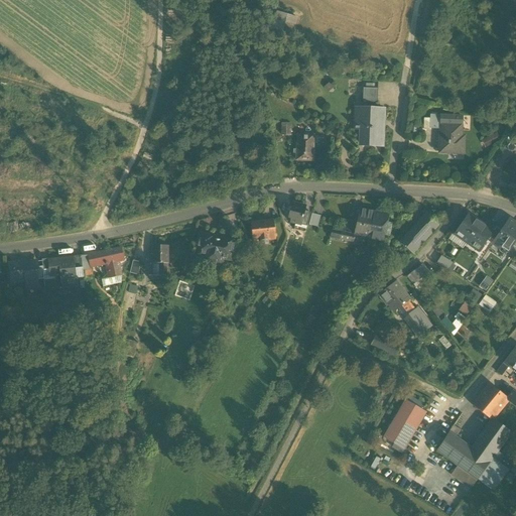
[(297,18),(276,12),(271,30),(282,33),(285,23),(295,26),(297,18)]
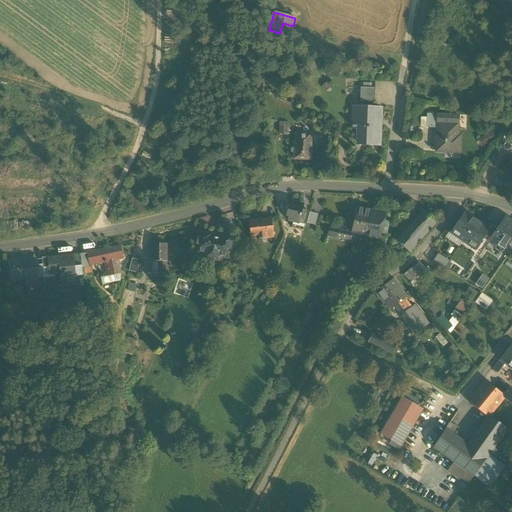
[(361,101),(374,102),(375,89),(371,89),(362,88),(361,88),(361,101)]
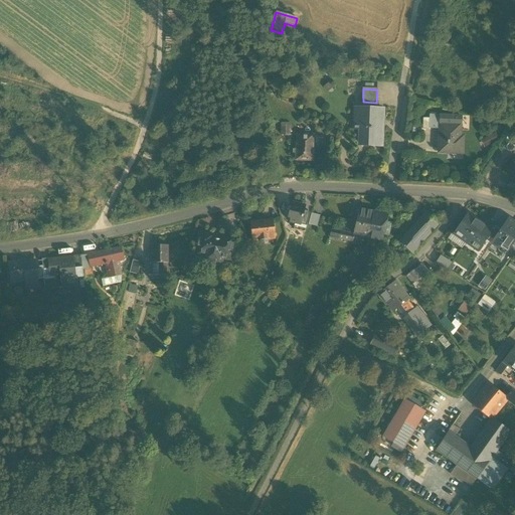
[(362,147),(383,147),(383,110),(356,109),(355,120),(362,120),(362,147)]
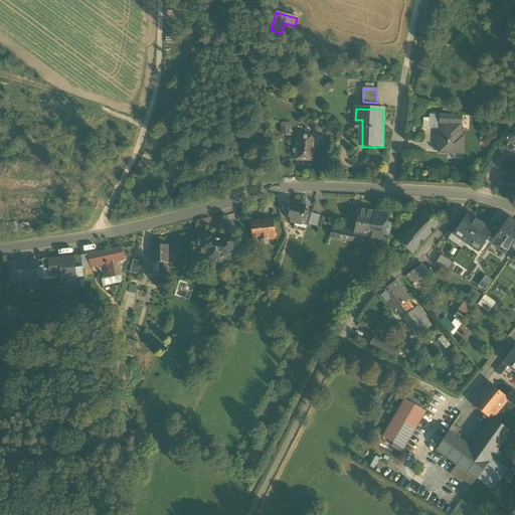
[(428,129),(440,129),(440,124),(441,124),(441,116),(441,115),(430,115),(430,119),(428,129)]
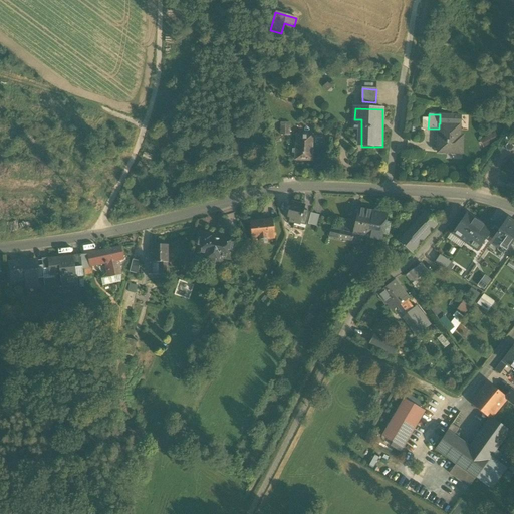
[(440,123),(460,124),(460,116),(440,115),(440,123)]
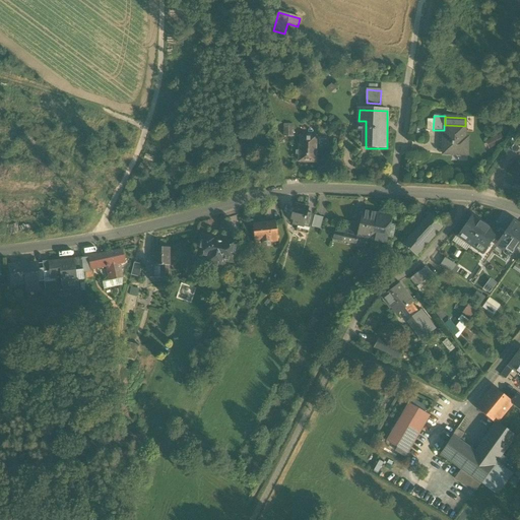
[(286,125),(286,135),(295,134),(294,125),(286,125)]
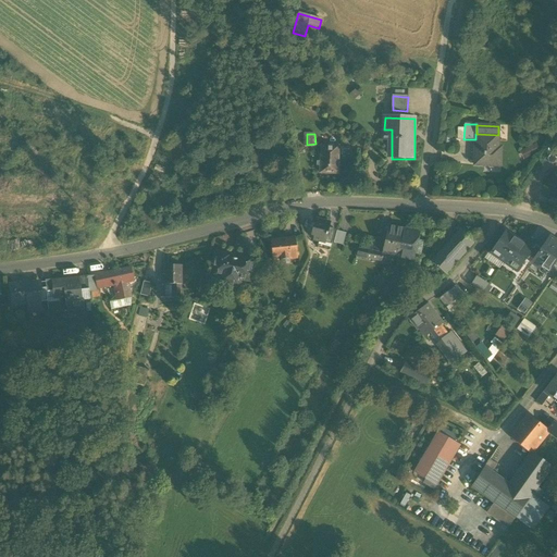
[(499,166),(500,166),(500,163),(502,147),(498,147),(498,135),(477,134),(475,134),(475,139),(474,165),(484,165),(484,161),(499,162),(499,166)]
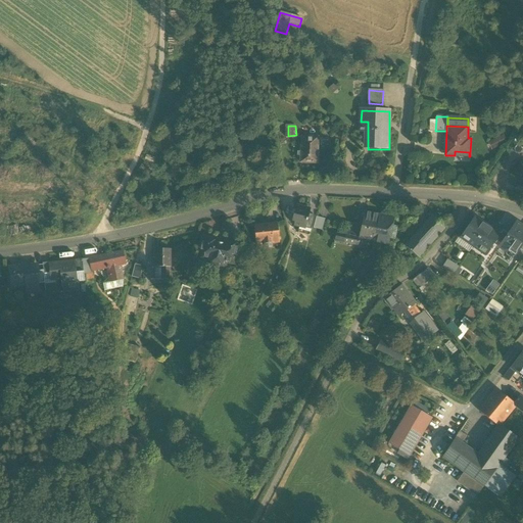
[(322,138),(336,145),(338,140),(325,133),(322,138)]
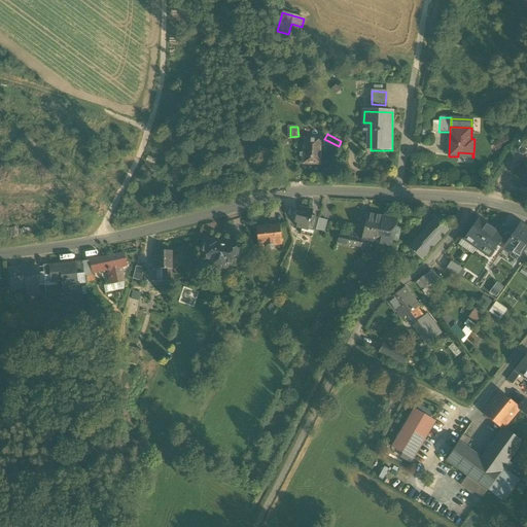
[(506,136),(491,143),(495,151),(511,144),(506,136)]
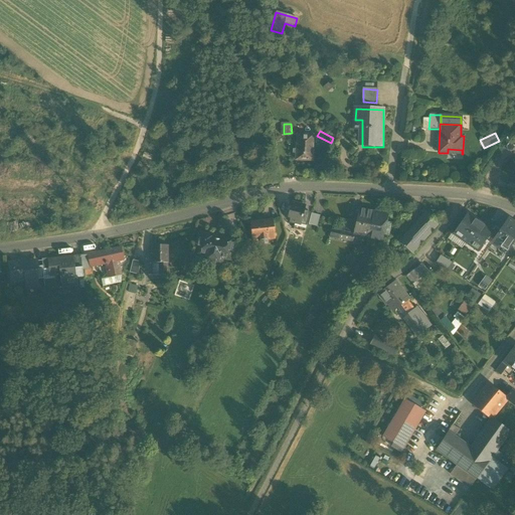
[(296,161),(313,162),(314,145),(312,145),(313,137),(298,136),(298,144),(297,144),(296,161)]
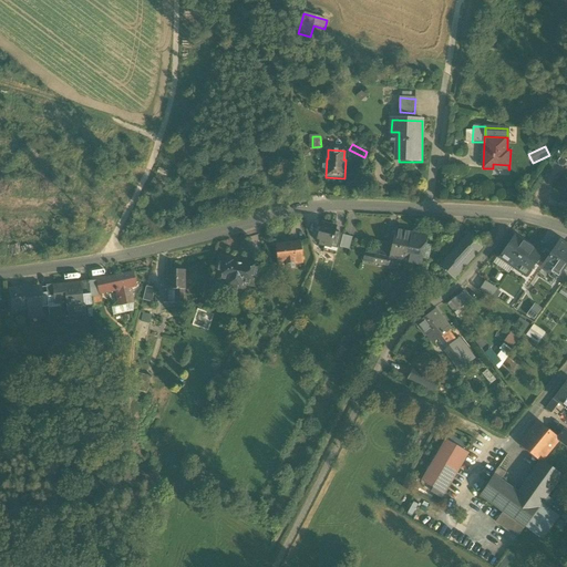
[(519,151),(511,150),(509,166),(518,166),(519,151)]
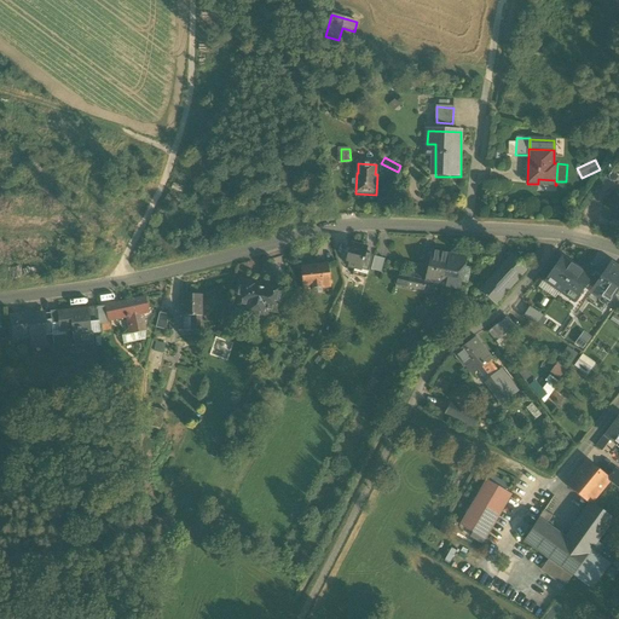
[(354,268),(362,270),(365,255),(366,249),(351,244),(347,260),(350,261),(348,267),(354,268)]
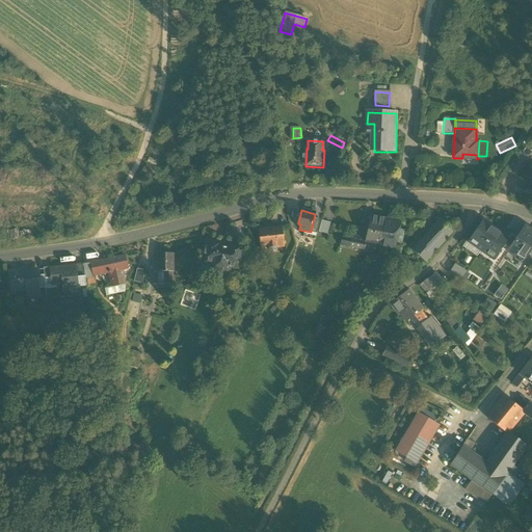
[(370,215),(367,229),(382,233),(386,219),(370,215)]
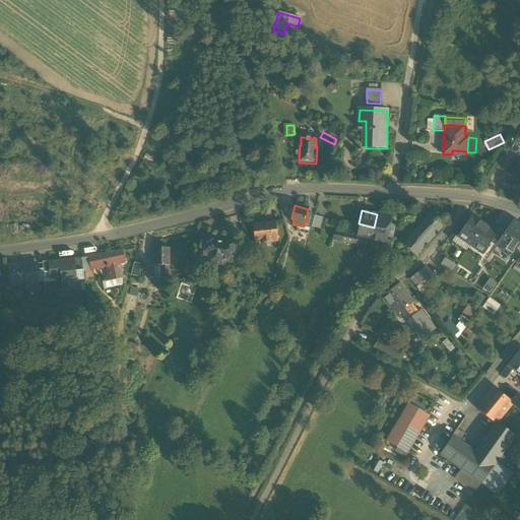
[(297,231),(308,234),(309,228),(313,215),(307,214),(304,226),(298,225),(297,231)]
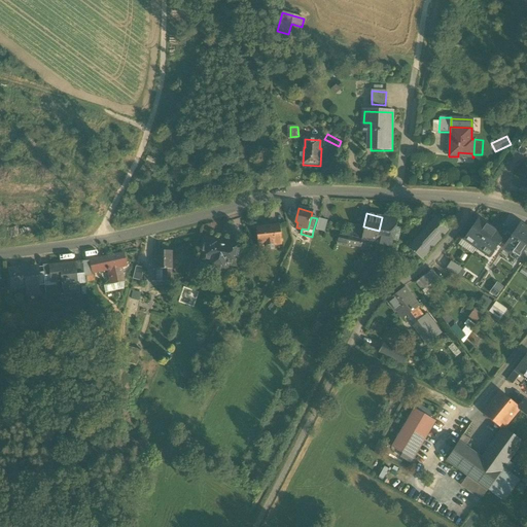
[(396,220),(382,217),(379,231),(377,243),(390,246),(392,240),(394,227),(396,220)]
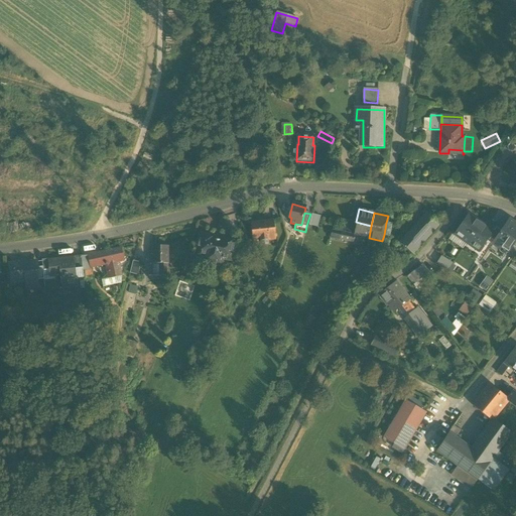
[(425,214),(405,236),(419,248),(438,226),(425,214)]
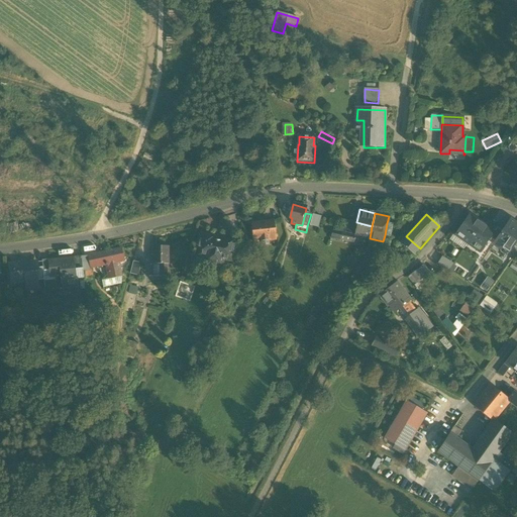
[(310,225),(318,227),(320,217),(312,215),(310,225)]
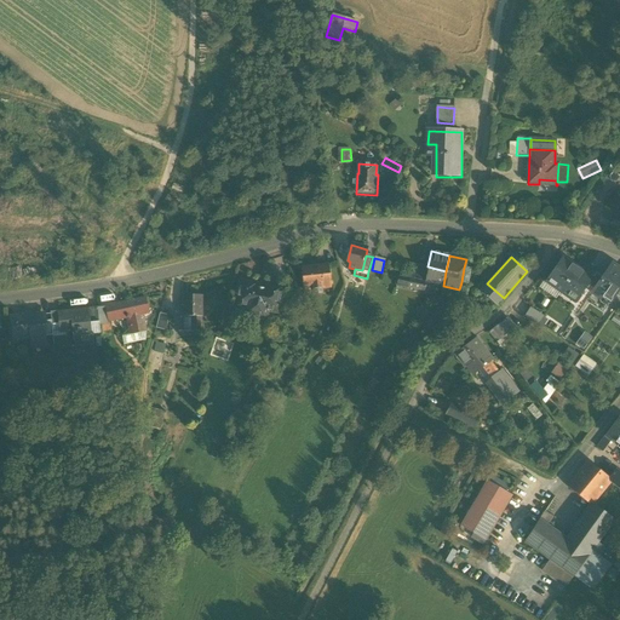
[(546,283),(560,293),(577,269),(563,259),(546,283)]
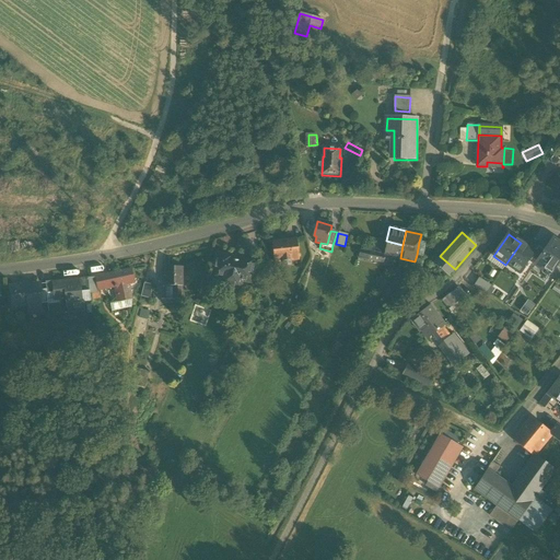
[(559,243),(552,238),(545,249),(536,263),(534,266),(543,271),(544,269),(550,275),(556,267),(559,260),(559,243)]
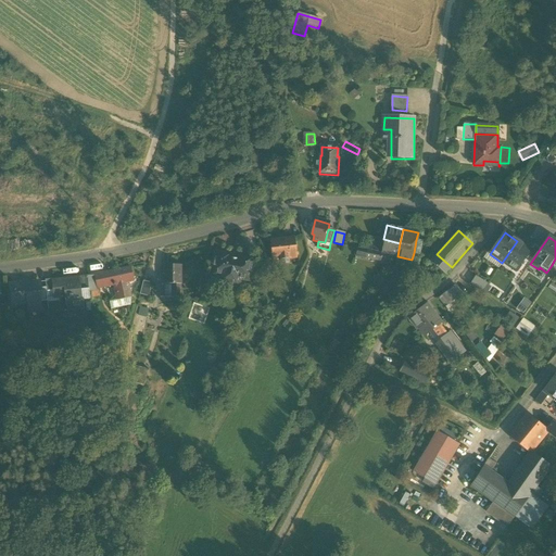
[(269,240),(273,261),(297,258),(294,238),(269,240)]
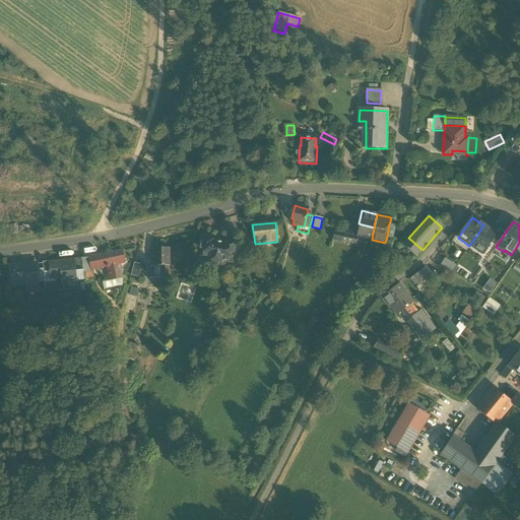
[(372,240),(374,228),(359,223),(356,236),(356,237),(372,240)]
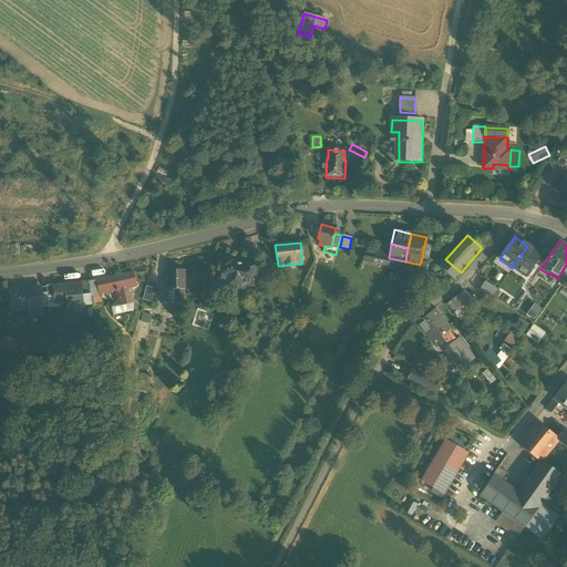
[(431,246),(424,245),(422,258),(429,260),(431,246)]
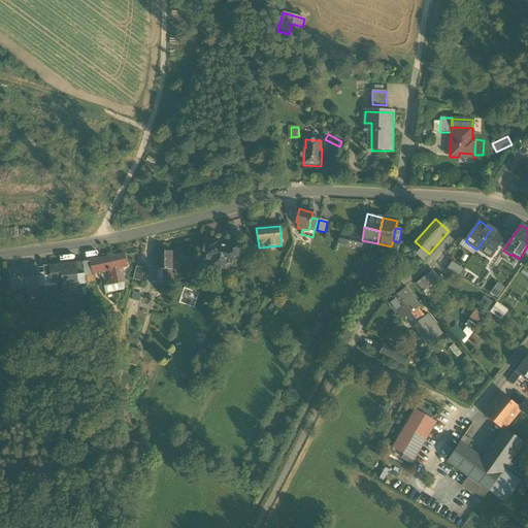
[(503,237),(491,229),(476,250),(489,258),(499,243),(503,237)]
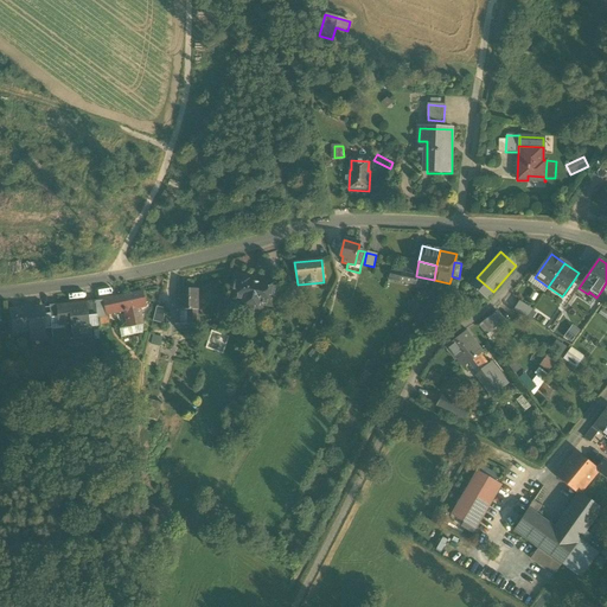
[(590,270),(582,266),(579,273),(574,280),(581,285),(590,270)]
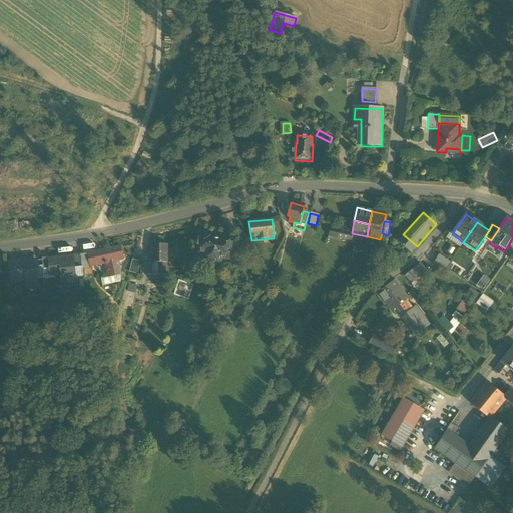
[(338,238),(351,241),(352,236),(348,233),(344,232),(344,229),(340,228),(339,231),(338,236),(338,238)]
